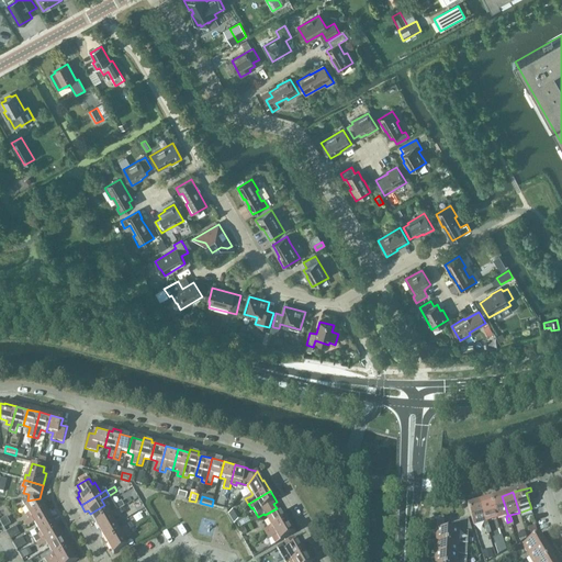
[(491,499),(496,519),(506,516),(508,516),(502,496),(491,499)]
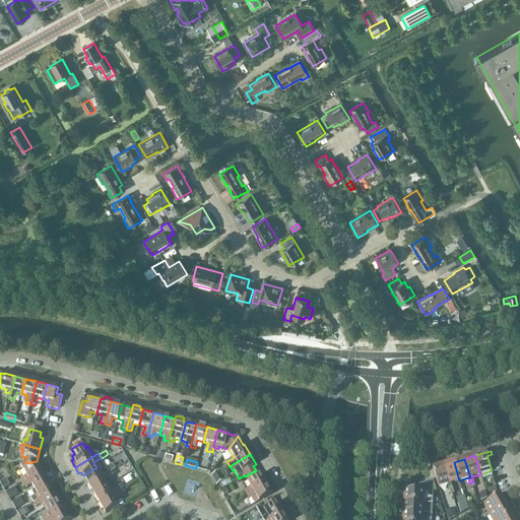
[(24,477),(26,481),(27,481),(43,472),(37,461),(25,463),(28,467),(23,470),(26,475),(24,477)]
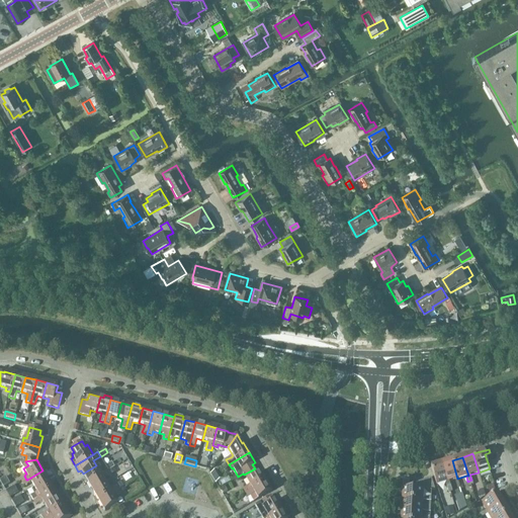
[(449,482),(457,479),(452,460),(441,463),(447,482),(445,483),(447,488),(450,487),(449,482)]
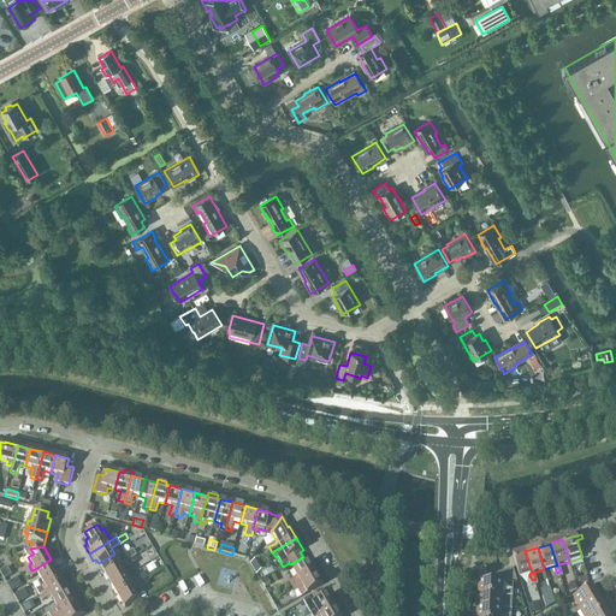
[(525,551),(513,555),(519,576),(529,574),(532,573),(525,551)]
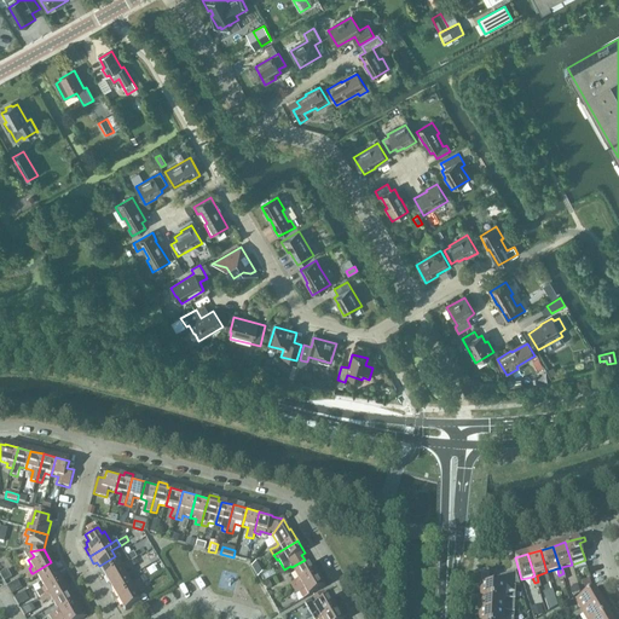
[(127,557),(119,562),(115,556),(99,566),(105,577),(129,562),(127,557)]
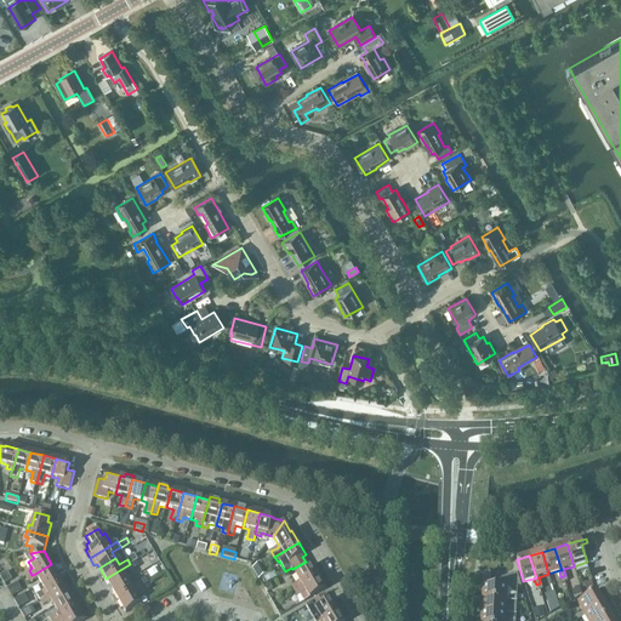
[(300,582),(291,587),(295,592),(300,588),(319,577),(312,567),(308,568),(306,562),(292,569),(300,582)]
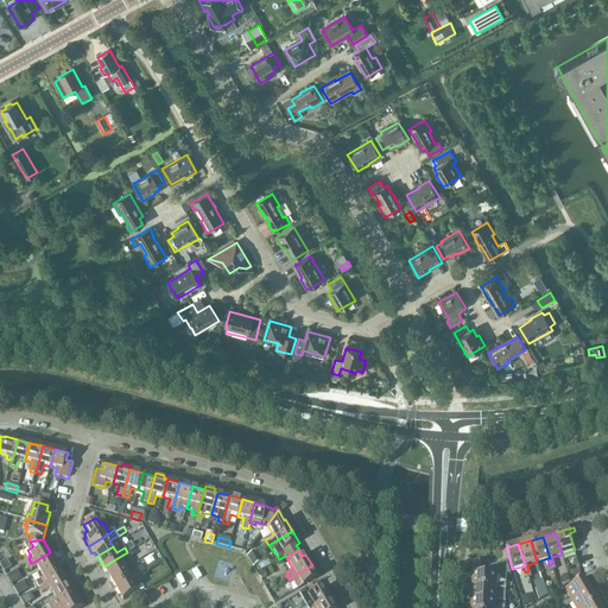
[(37,567),(40,572),(57,563),(50,552),(32,563),(31,563),(26,565),(30,571),(37,567)]
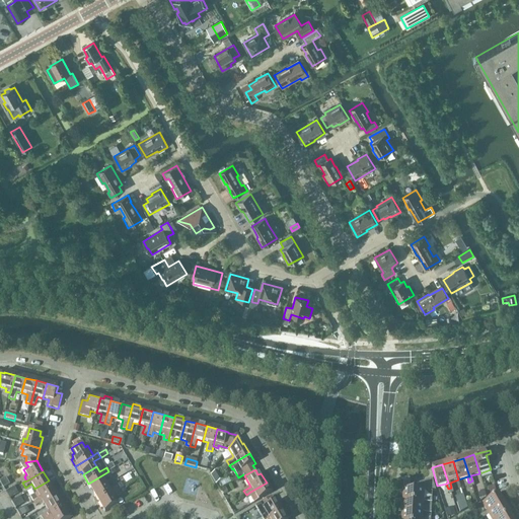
[(112,476),(108,471),(88,484),(93,493),(107,486),(104,480),(112,476)]
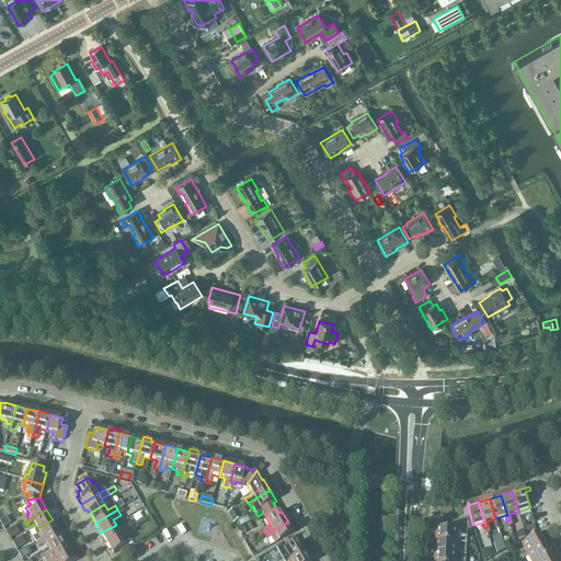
[(236,510),(229,513),(235,523),(241,519),(236,510)]
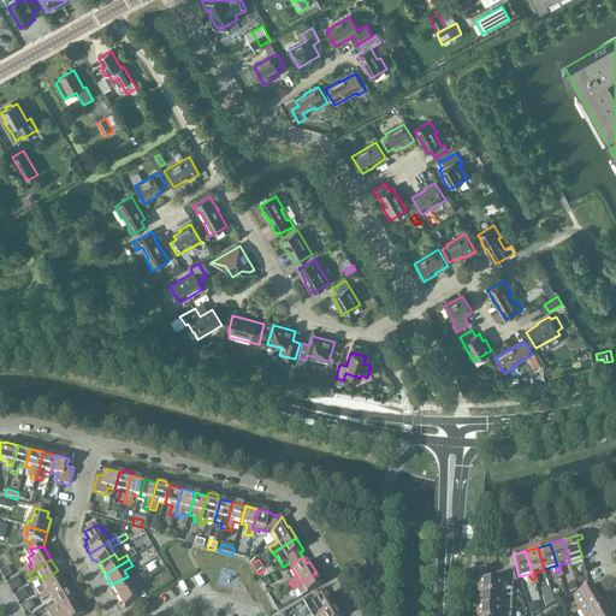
[(7,567),(0,570),(0,572),(5,580),(12,575),(7,567)]
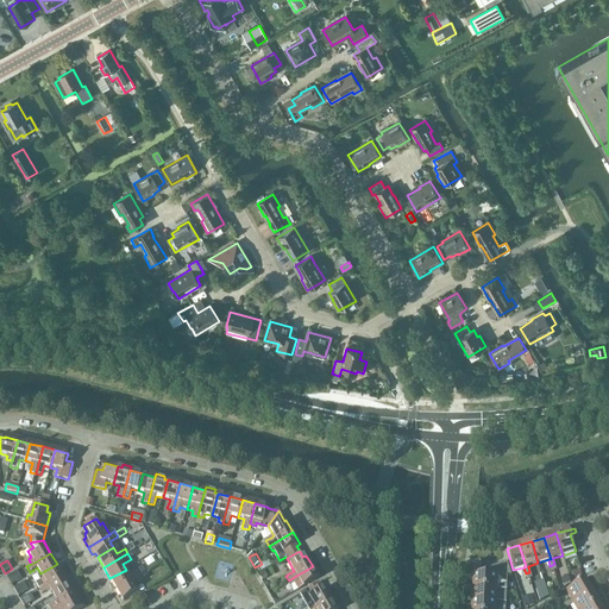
[(63,576),(57,564),(41,573),(44,579),(36,584),(39,589),(63,576)]
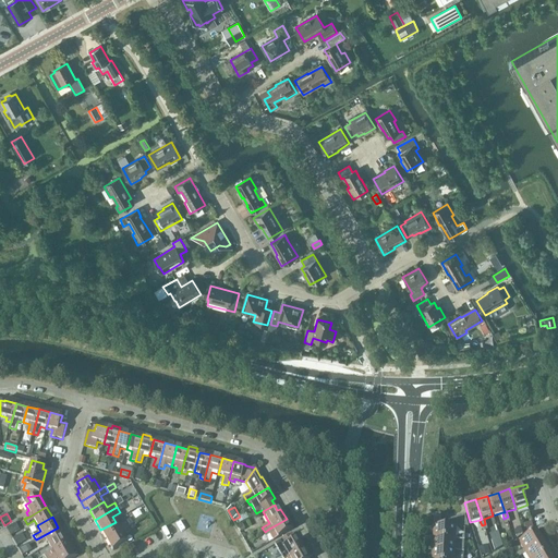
[(293,530),(287,519),(269,529),(265,532),(267,536),(270,535),(274,541),(293,530)]
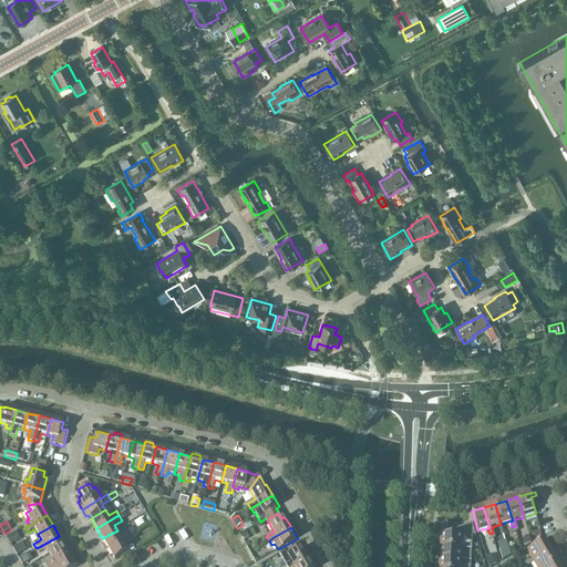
[(121,536),(117,531),(102,538),(109,548),(131,536),(127,532),(121,536)]
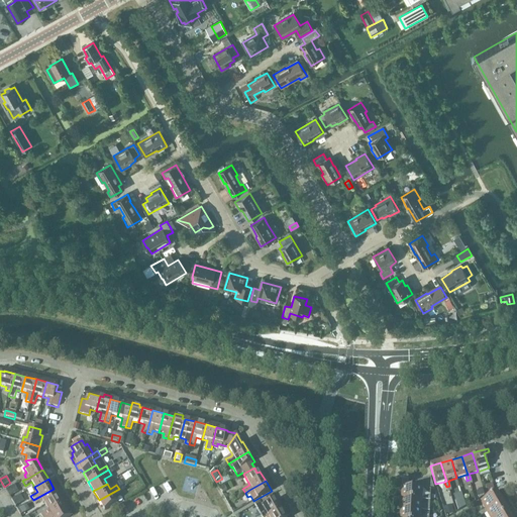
[(224,486),(219,489),(222,494),(227,491),(224,486)]
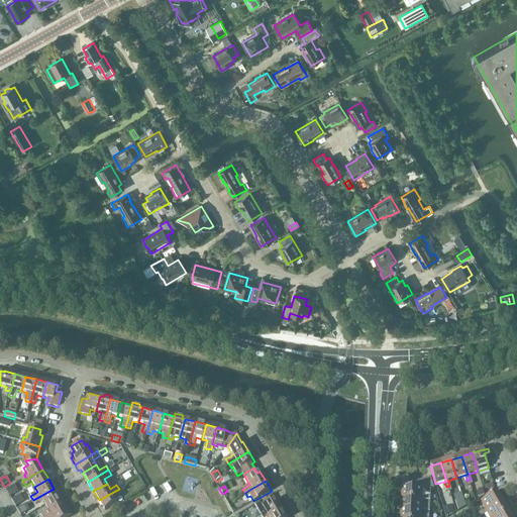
[(12,487),(6,490),(6,491),(10,497),(16,493),(12,487)]
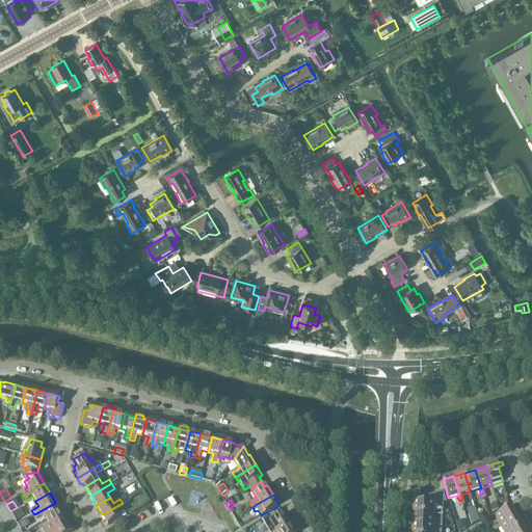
[(47,521),(60,512),(55,503),(34,514),(36,520),(44,515),(47,521)]
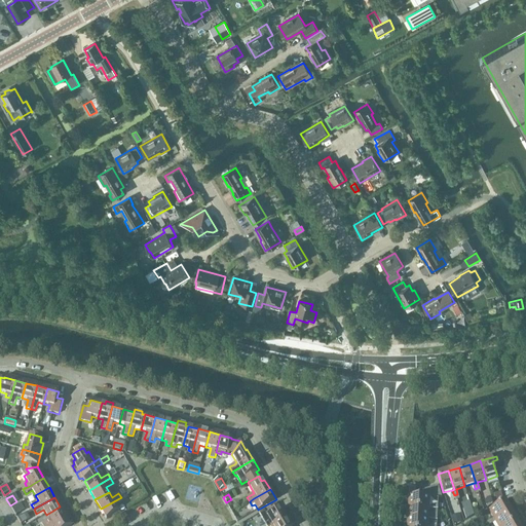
[(101,509),(107,519),(120,512),(117,505),(123,501),(121,497),(101,509)]
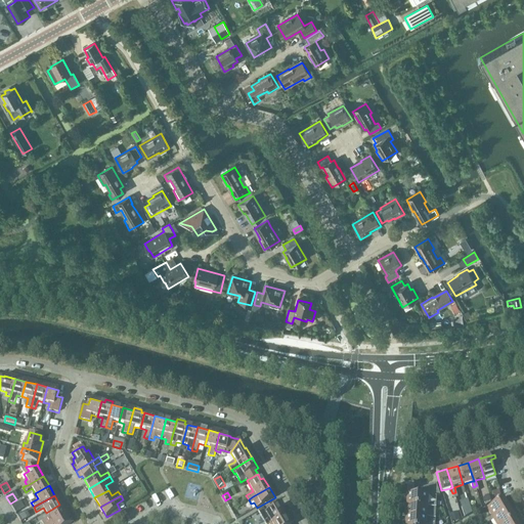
[(434,523),(436,497),(432,497),(427,496),(423,496),(418,496),(406,495),(404,523),(434,523)]
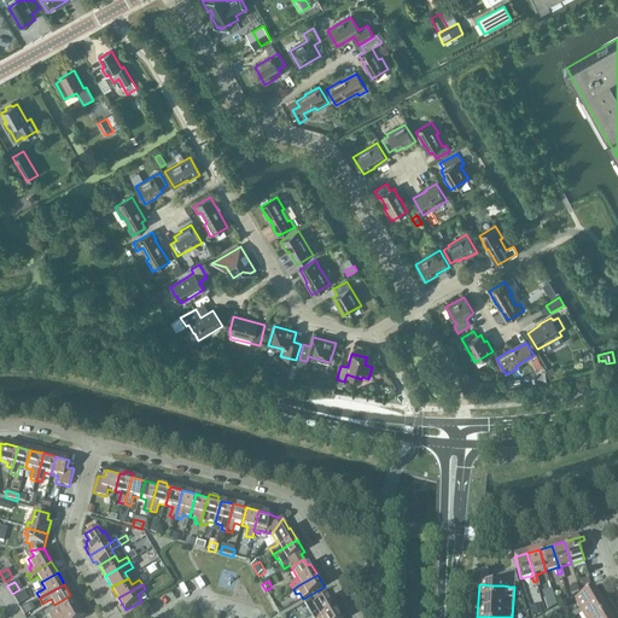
[(575,600),(579,610),(581,612),(600,600),(594,589),(575,600)]
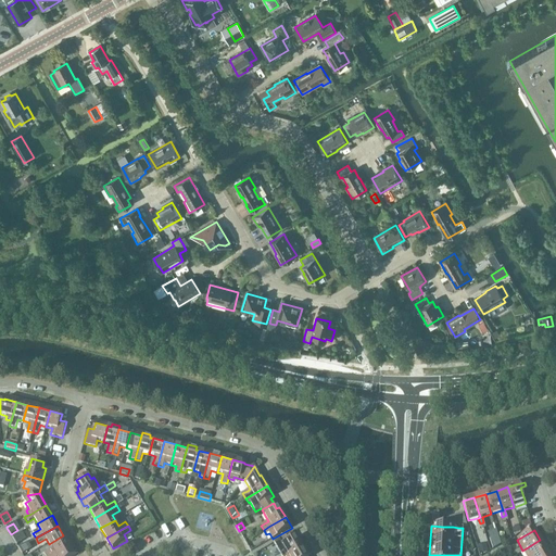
[(291,533),(274,543),(281,555),(288,555),(303,547),(297,536),(294,539),(291,533)]
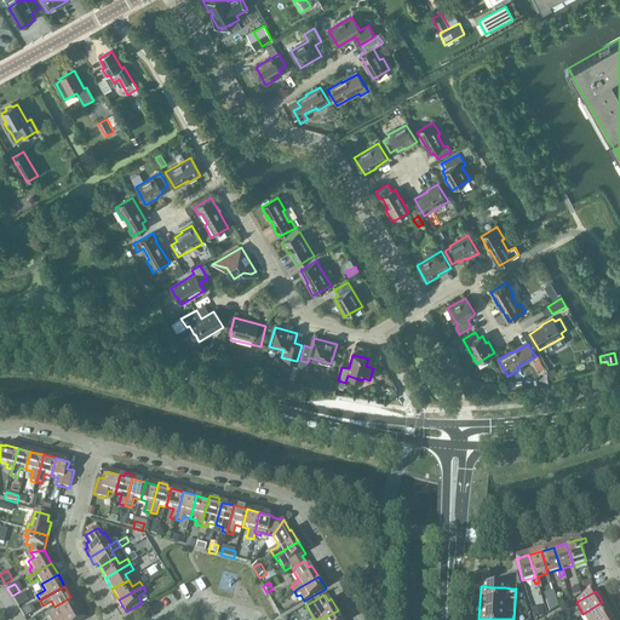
[(21,596),(15,601),(18,608),(26,604),(21,596)]
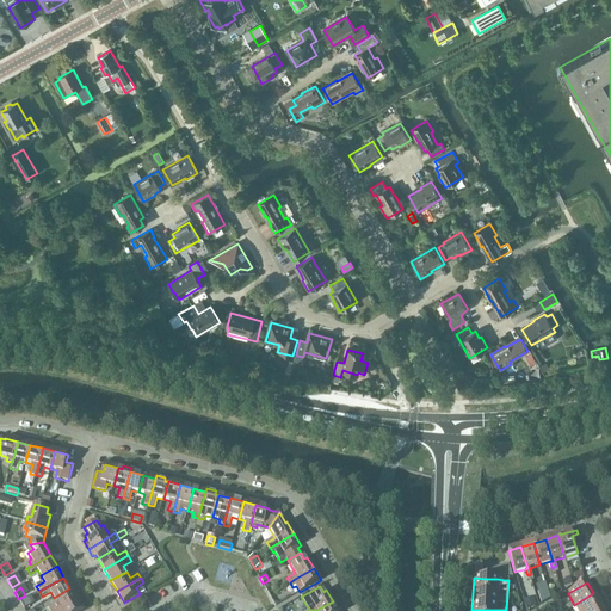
[(56,610),(79,598),(75,590),(72,592),(69,588),(54,598),(57,604),(49,609),(50,610),(56,610)]
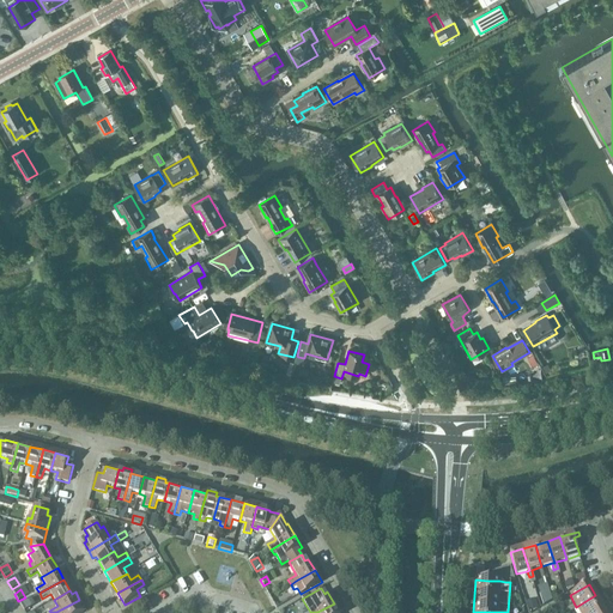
[(548,592),(540,594),(544,606),(552,601),(548,592)]
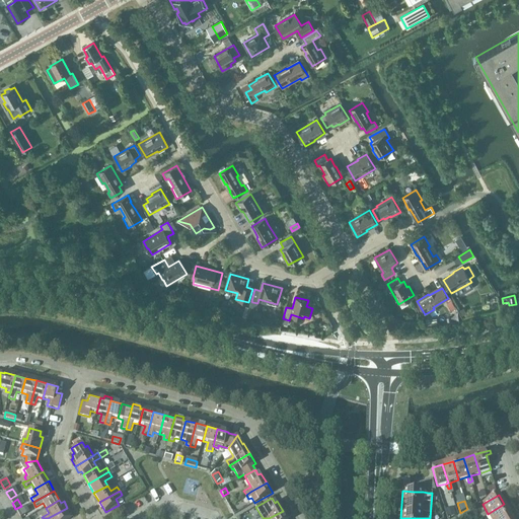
[(489,515),(491,518),(500,518),(510,514),(504,504),(488,514),(487,512),(482,515),(484,518),(489,515)]
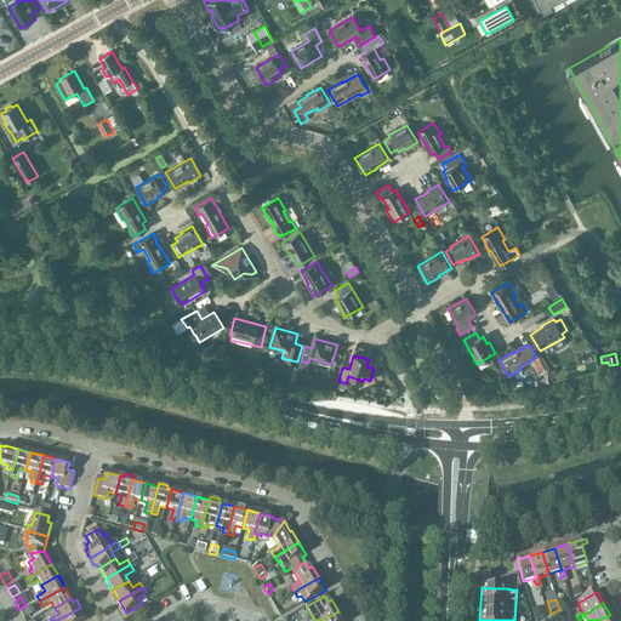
[(542,607),(533,610),(535,619),(545,616),(542,607)]
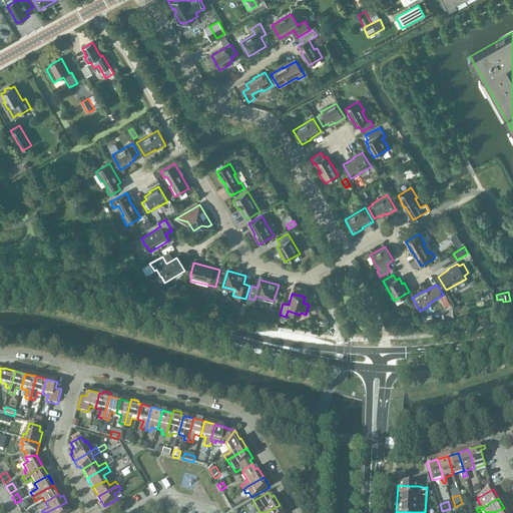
[(69,512),(68,510),(70,508),(66,502),(47,512),(69,512)]
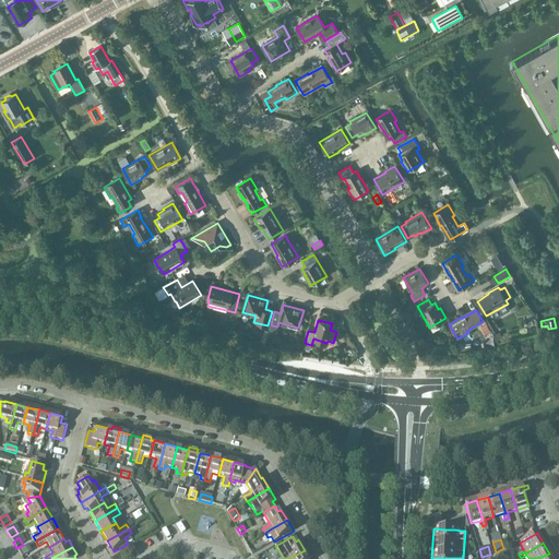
[(19,551),(22,558),(27,555),(24,548),(19,551)]
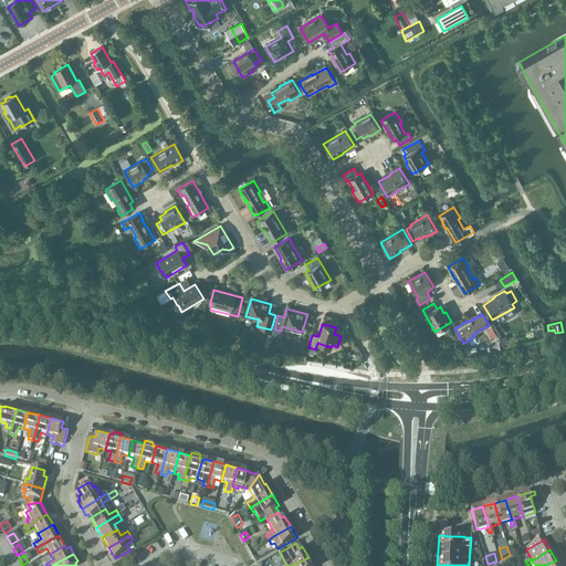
[(293,565),(313,565),(316,564),(311,555),(308,557),(293,565)]
